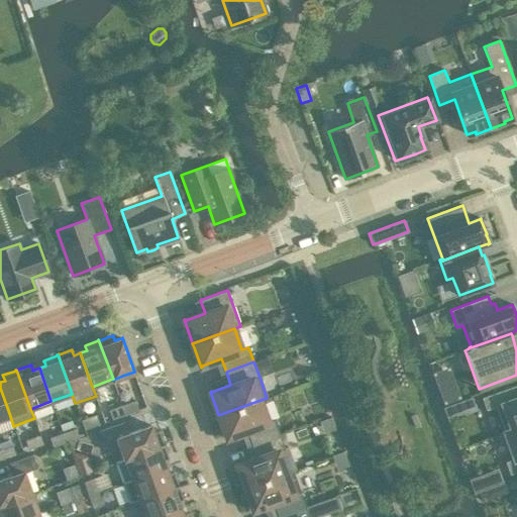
[(516,384),(482,398),(486,409),(496,406),(505,432),(516,427),(516,384)]
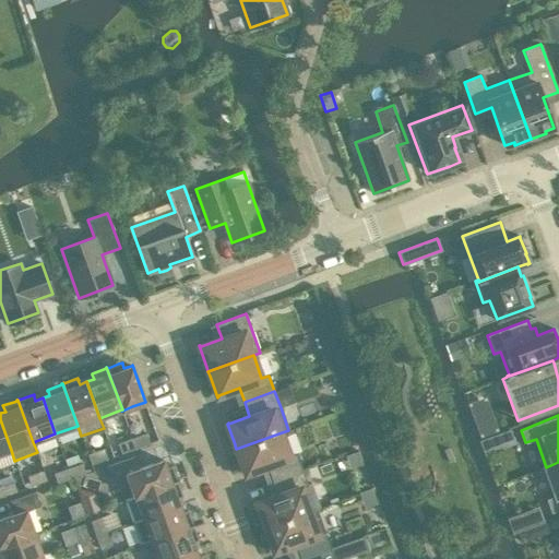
[(0,467),(15,462),(14,461),(11,450),(0,419),(0,467)]
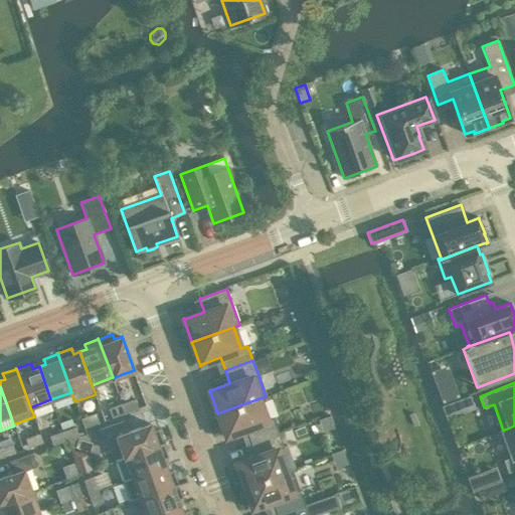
[(122,403),(126,412),(138,408),(135,398),(122,403)]
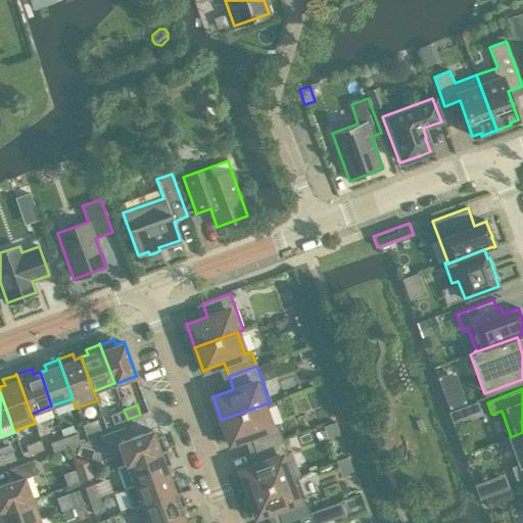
[(264,405),(221,420),(222,424),(223,424),(230,444),(231,443),(231,442),(250,435),(255,448),(283,438),(278,424),(271,427),(264,405)]
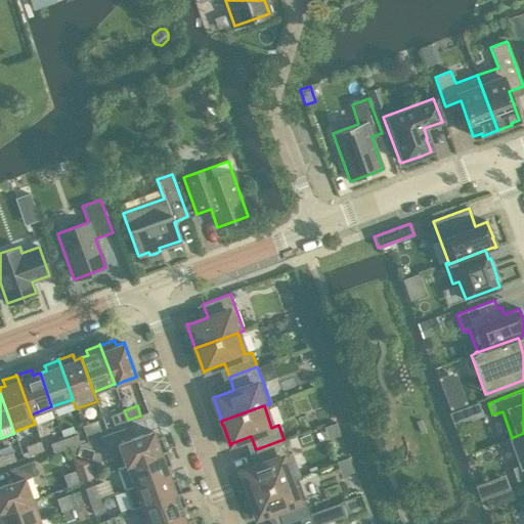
[(114,425),(128,420),(124,410),(111,416),(114,425)]
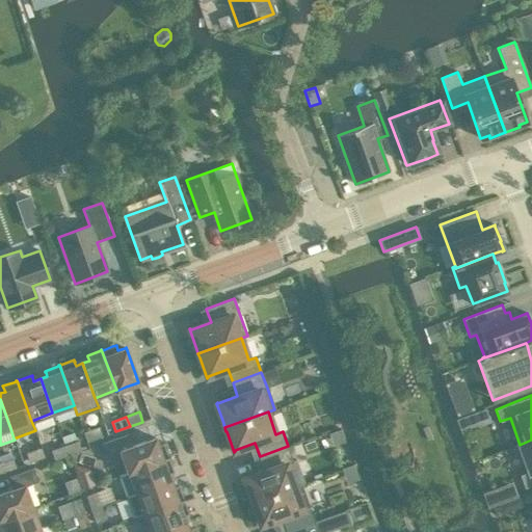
[(87,442),(103,436),(99,426),(83,432),(87,442)]
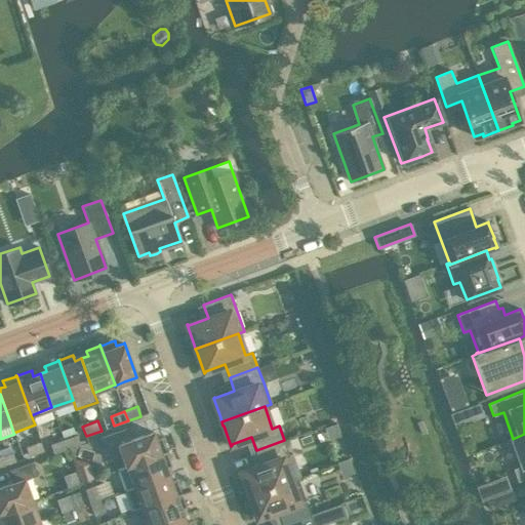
[(125,428),(102,437),(106,450),(119,445),(126,466),(150,456),(167,450),(166,450),(161,437),(160,437),(156,439),(153,432),(143,435),(130,440),(126,429),(125,428)]
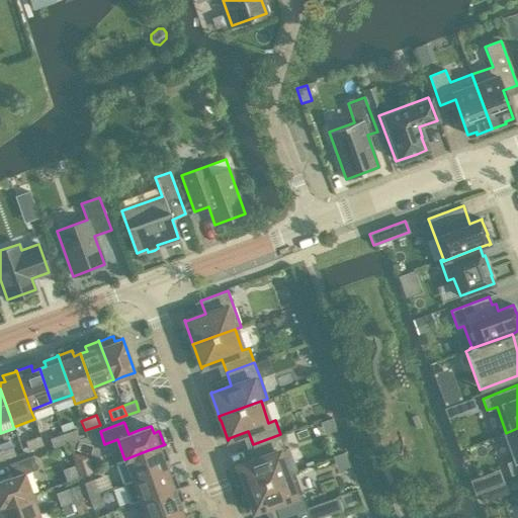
[(517,428),(506,433),(515,459),(506,462),(510,475),(517,471),(517,428)]
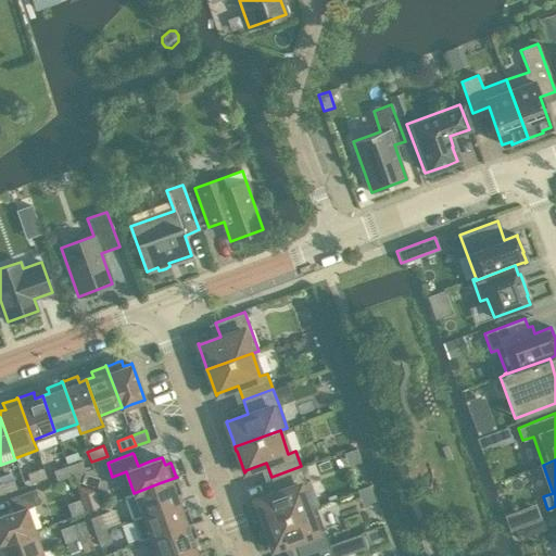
[(67,466),(71,476),(85,470),(81,460),(67,466)]
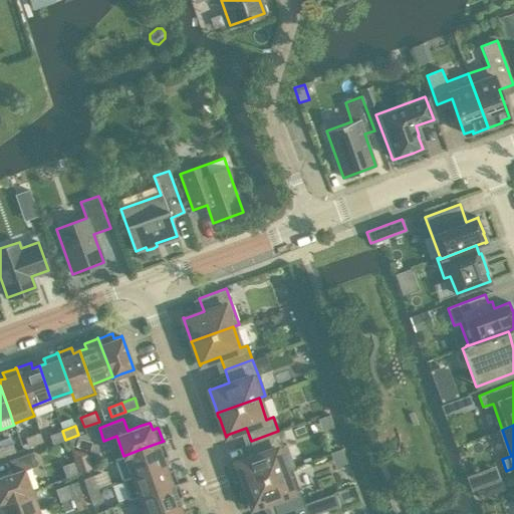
[(52,445),(65,440),(62,431),(49,435),(52,445)]
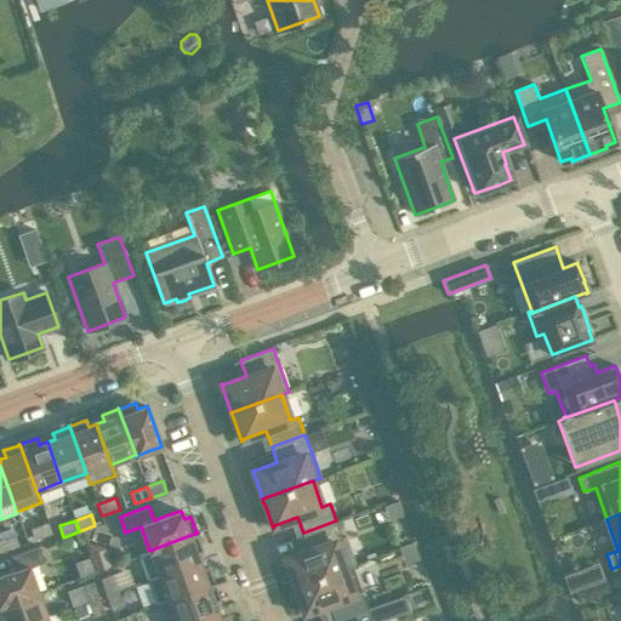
[(285,556),(284,557),(292,581),(294,585),(345,568),(335,541),(342,539),(336,520),(303,533),(308,550),(285,558),(285,556)]
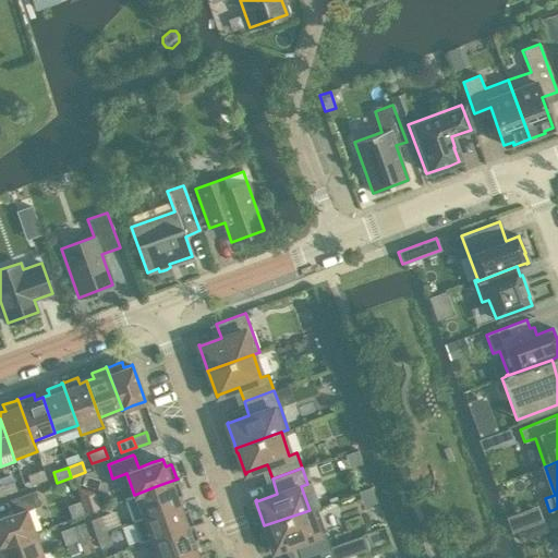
[(44,469),(27,475),(31,485),(47,480),(44,469)]
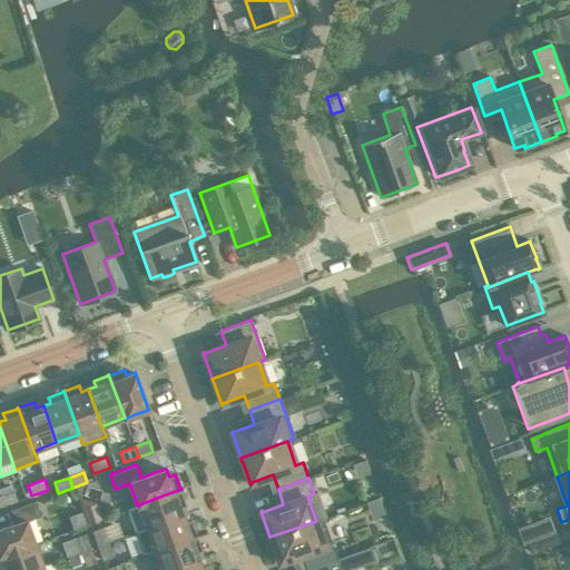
[(163,495),(137,505),(138,505),(146,528),(170,519),(183,514),(180,507),(185,505),(186,505),(180,491),(182,490),(182,489),(163,495)]
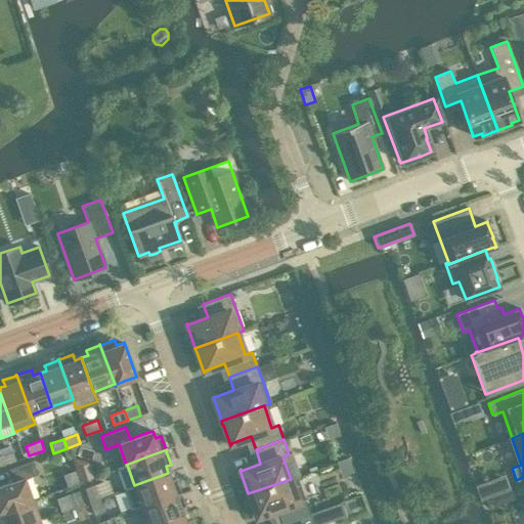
[(0,454),(0,456),(3,465),(15,461),(12,450),(0,454)]
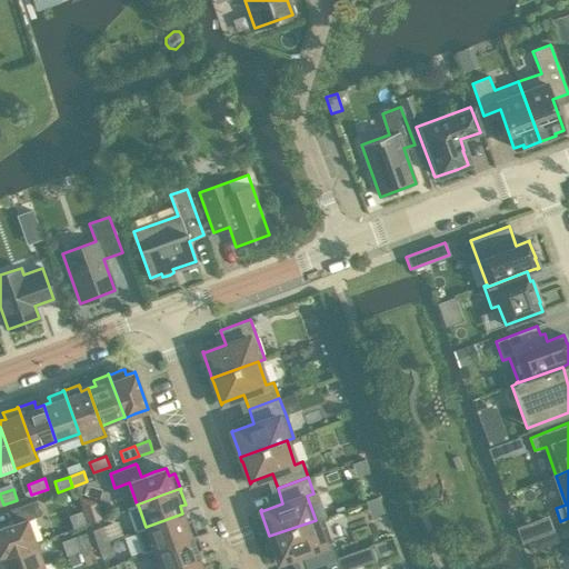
[(0,553),(35,541),(27,519),(41,515),(36,500),(9,510),(13,522),(0,527),(0,553)]
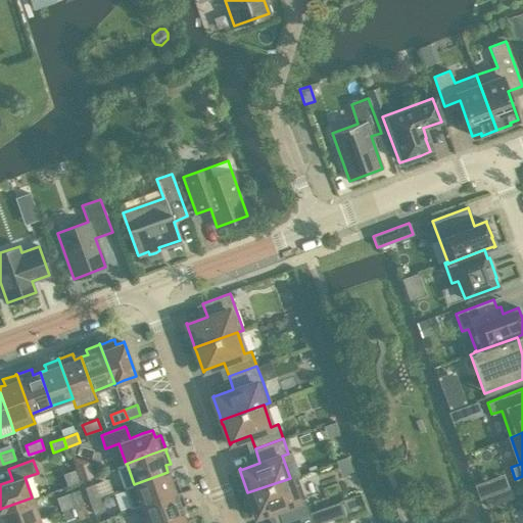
[(134,484),(124,488),(132,509),(141,506),(163,496),(181,490),(181,489),(180,490),(176,476),(174,477),(170,479),(168,472),(156,476),(134,484)]
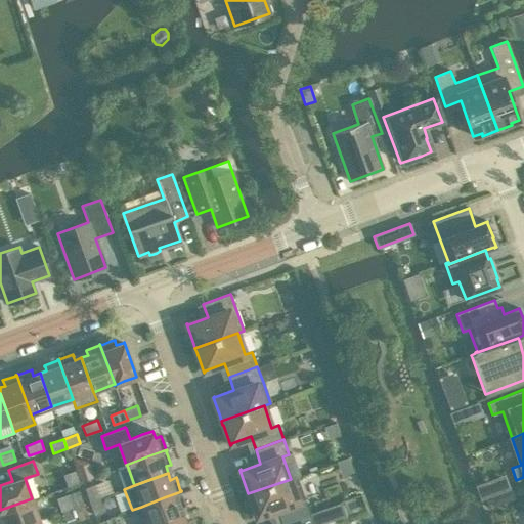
[(291,479),(248,493),(249,498),(250,497),(257,518),(258,518),(258,517),(277,510),(281,523),(310,513),(297,476),(291,479)]
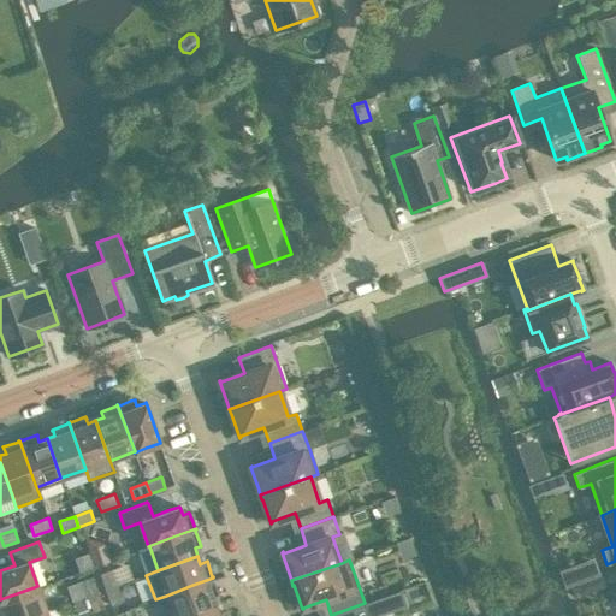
[(100,574),(105,590),(117,585),(111,569),(100,574)]
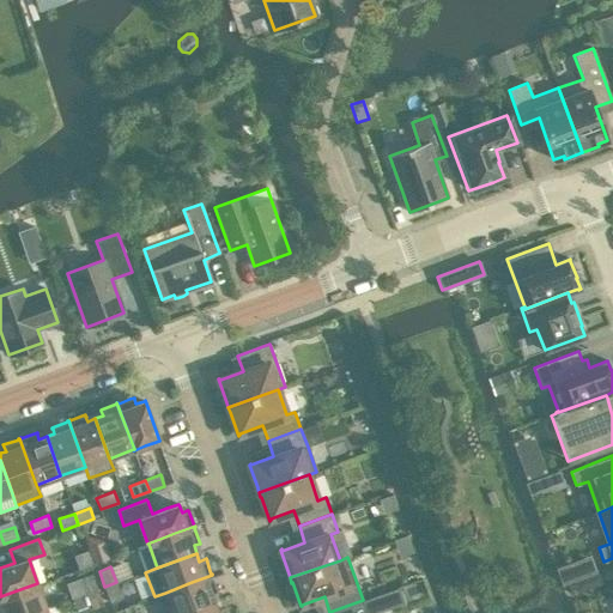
[(82,577),(86,593),(98,589),(92,574),(82,577)]
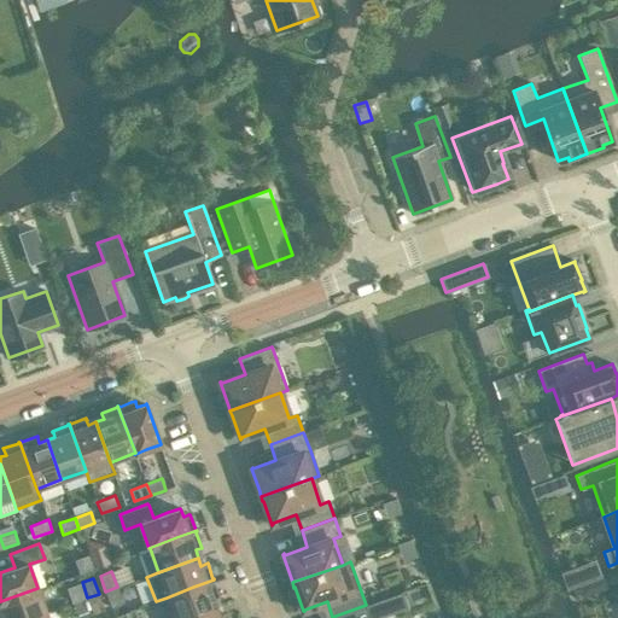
[(193,587),(167,598),(174,617),(184,617),(202,612),(216,607),(213,599),(217,598),(219,598),(220,598),(214,581),(215,581),(214,579),(193,587)]
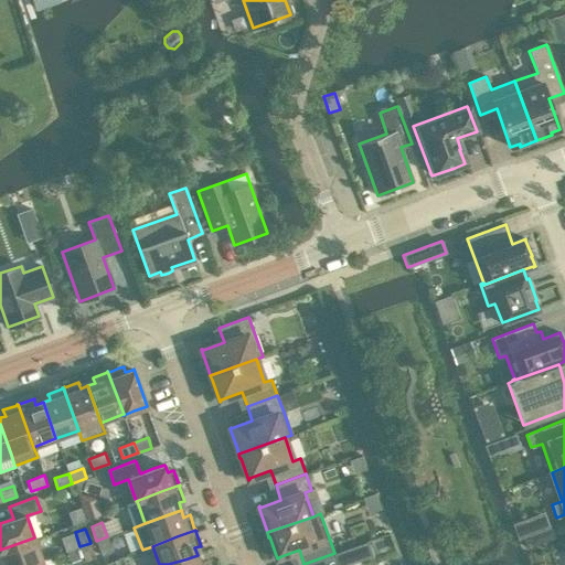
[(113,551),(107,536),(96,541),(102,555),(113,551)]
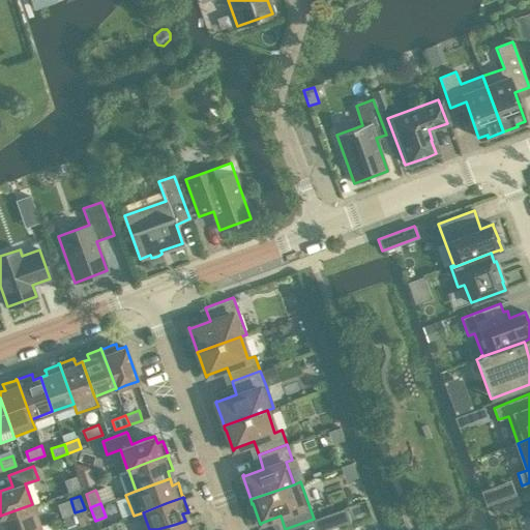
[(32,504),(0,516),(0,529),(27,529),(39,526),(32,505),(32,504)]
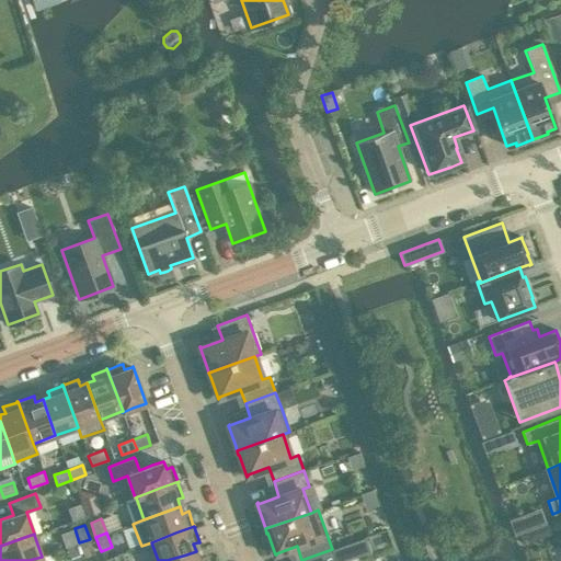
[(79,542),(81,549),(84,557),(94,553),(90,539),(79,542)]
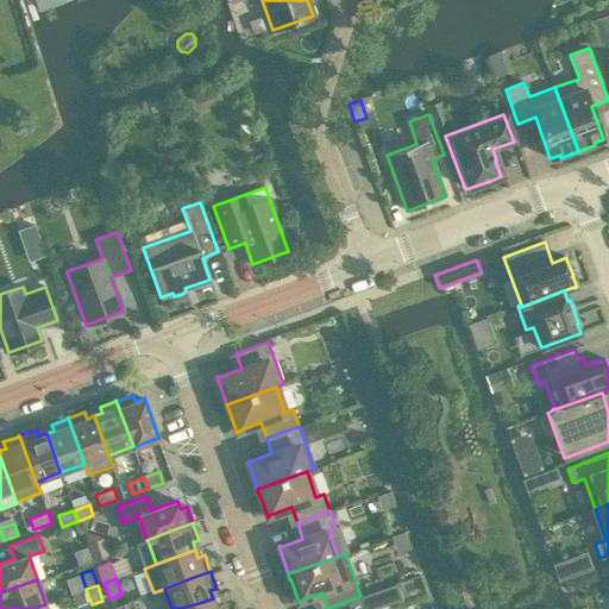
[(365,608),(360,596),(327,608),(365,608)]
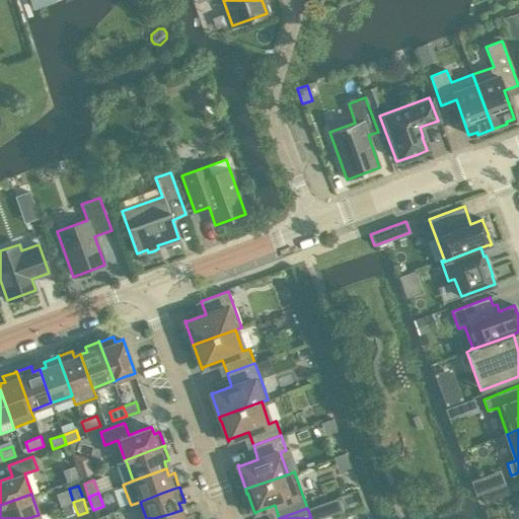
[(169,514),(154,518),(191,518),(189,514),(188,514),(188,515),(183,516),(181,510),(169,514)]
